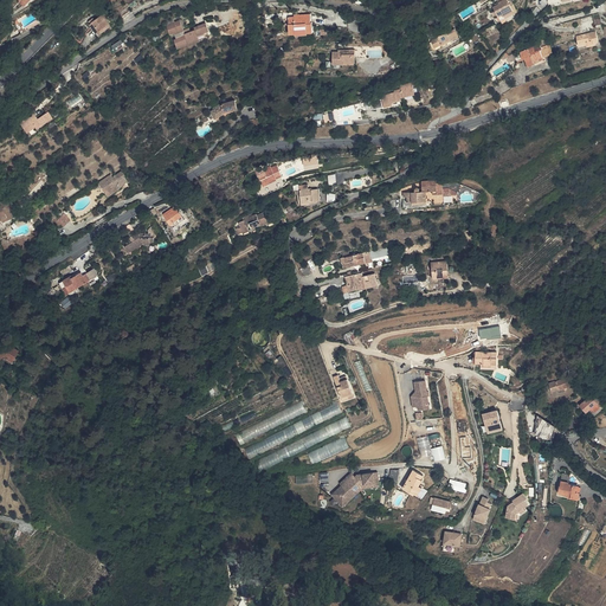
[(508,0),(503,0),(498,2),(500,5),(494,8),(495,11),(491,13),(494,17),(497,14),(500,13),(501,15),(515,8),(511,2),(510,4),(508,0)]
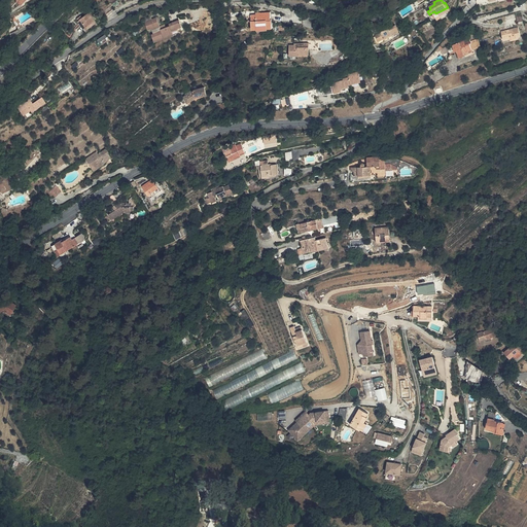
[(434,11),(432,12),(434,18),(449,10),(448,7),(435,13),(434,11)]
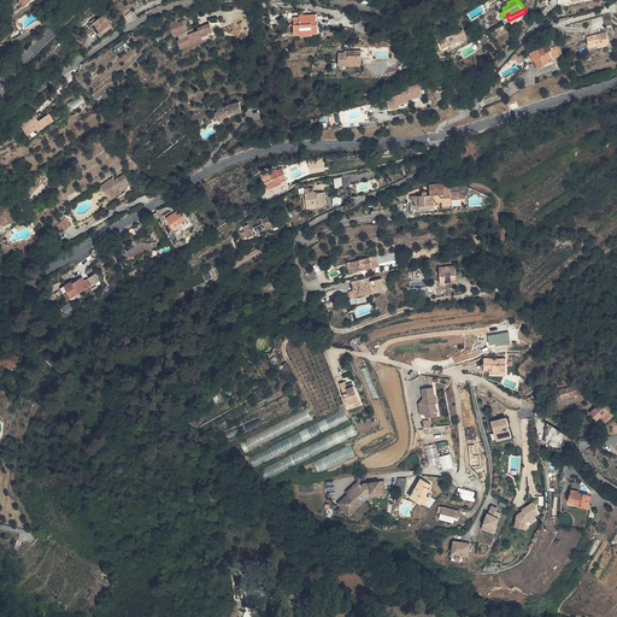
[(103,36),(115,24),(106,17),(100,24),(95,29),(103,36)]
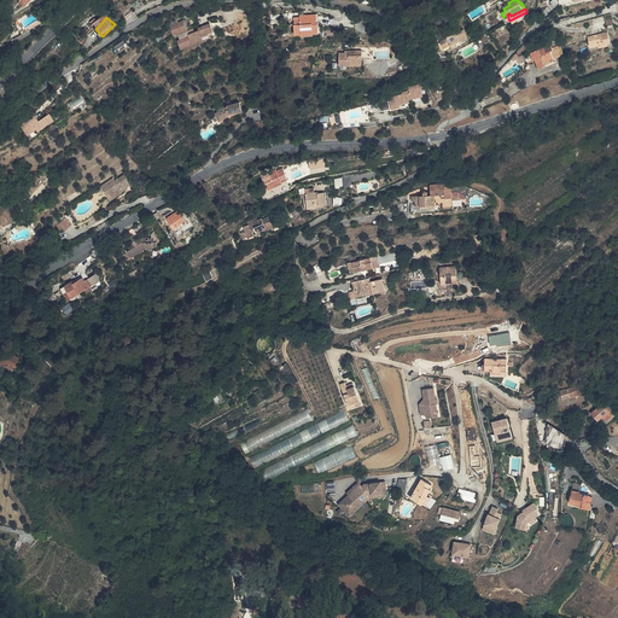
[(312,35),(312,38),(319,38),(319,25),(318,25),(318,17),(304,18),(304,19),(299,19),(293,19),(293,27),(293,38),(299,38),(299,35),(312,35)]
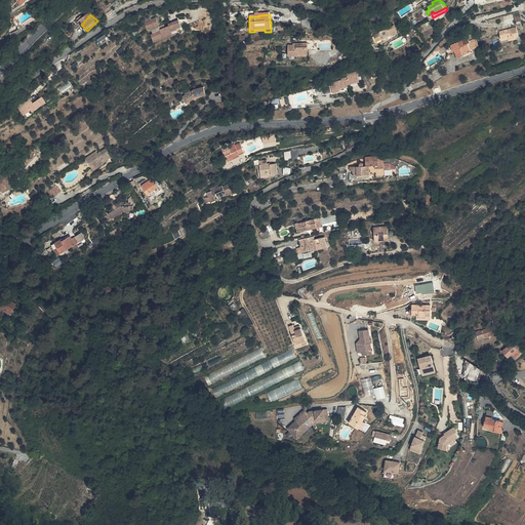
[(156,42),(166,37),(161,29),(164,28),(163,25),(159,26),(154,18),(143,25),(147,32),(151,30),(154,35),(153,36),(156,42)]
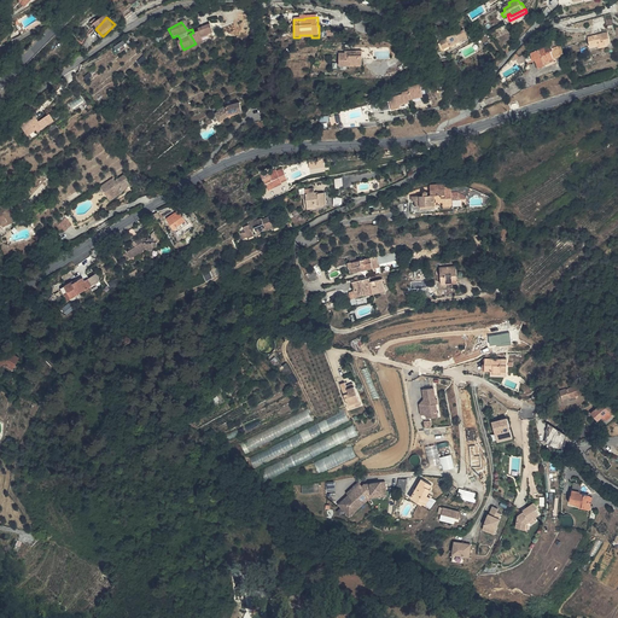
[(115,24),(103,36),(105,38),(117,25),(115,24)]
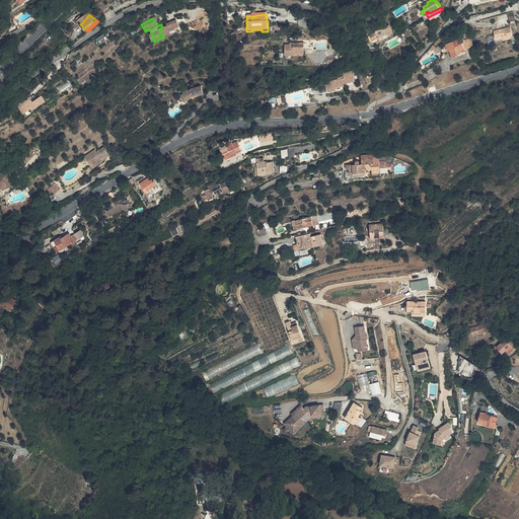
[(173,20),(167,24),(164,26),(162,27),(159,28),(164,36),(172,32),(170,28),(176,25),(173,20)]
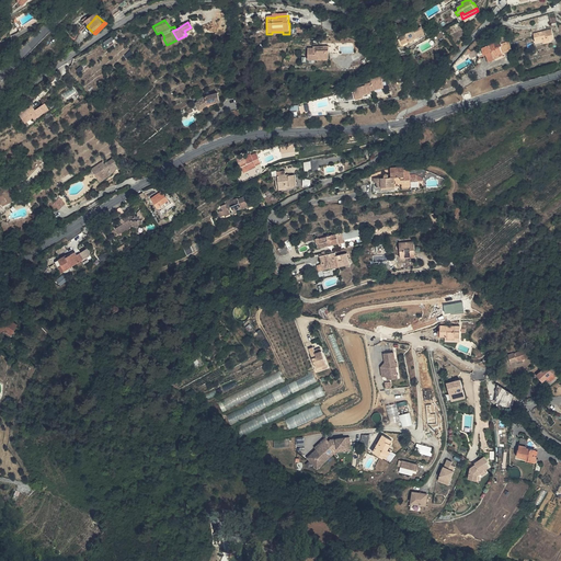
[(399,37),(402,44),(409,41),(409,39),(412,37),(414,41),(425,34),(421,26),(415,30),(413,25),(408,29),(409,31),(399,37)]
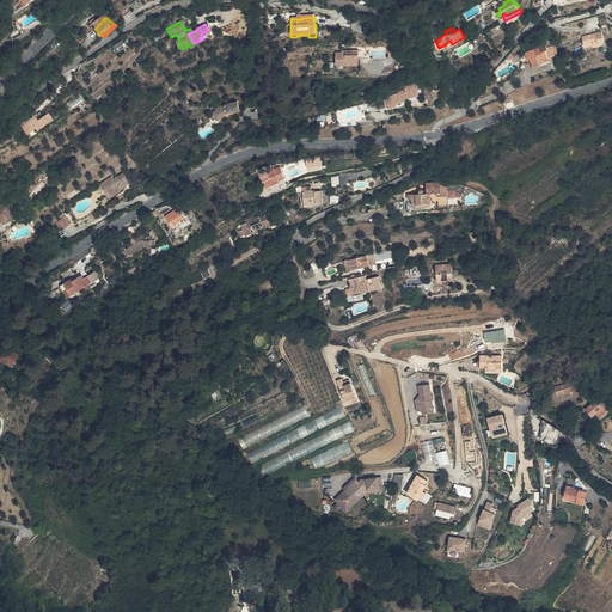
[(582,41),(583,47),(593,44),(593,48),(594,48),(601,47),(600,44),(605,43),(601,34),(582,41)]
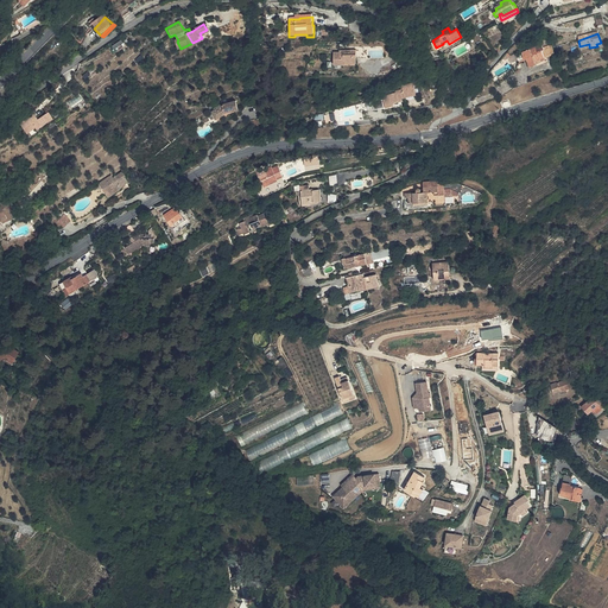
[(192,43),(181,49),(182,51),(192,45),(194,45),(203,39),(202,38),(192,43)]
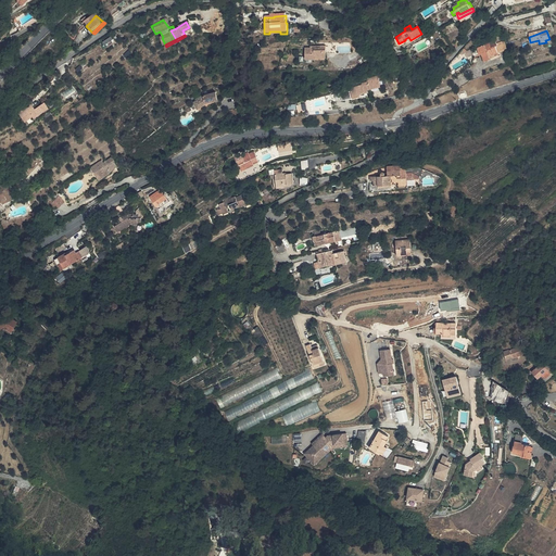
[(112,37),(104,42),(108,47),(115,40),(112,37)]
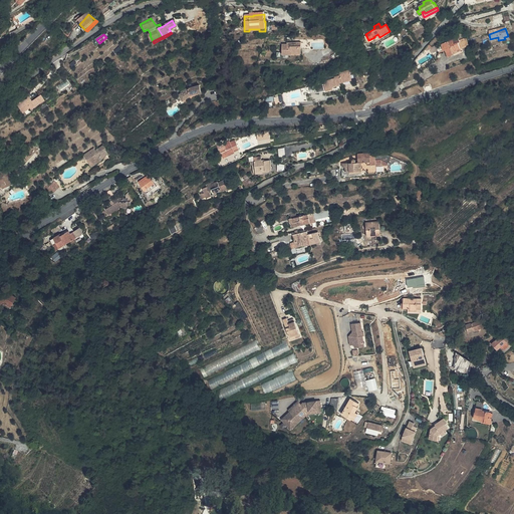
[(380,38),(379,37),(377,34),(374,36),(374,37),(368,40),(370,43),(380,38)]
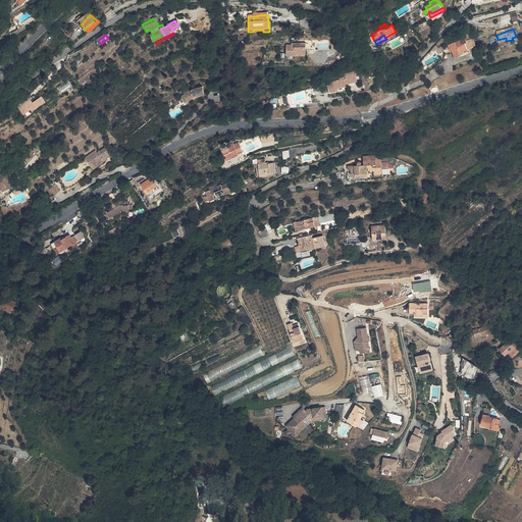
[(444,48),(447,55),(448,55),(449,57),(450,60),(456,59),(455,56),(464,53),(465,55),(474,51),(471,43),(464,46),(463,42),(456,45),(444,48)]
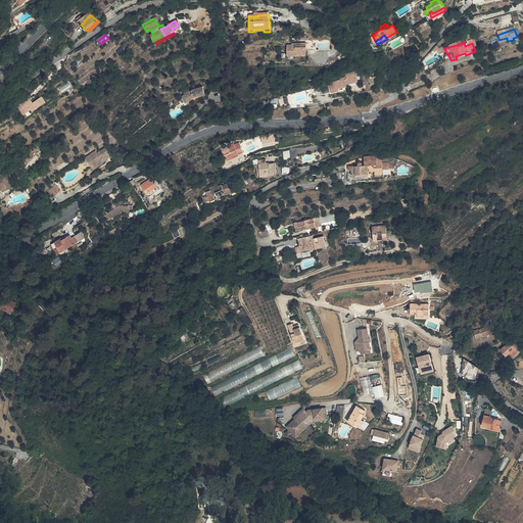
[(300,44),(300,45),(301,49),(304,49),(304,56),(297,56),(297,58),(298,60),(307,59),(306,45),(306,43),(300,44)]
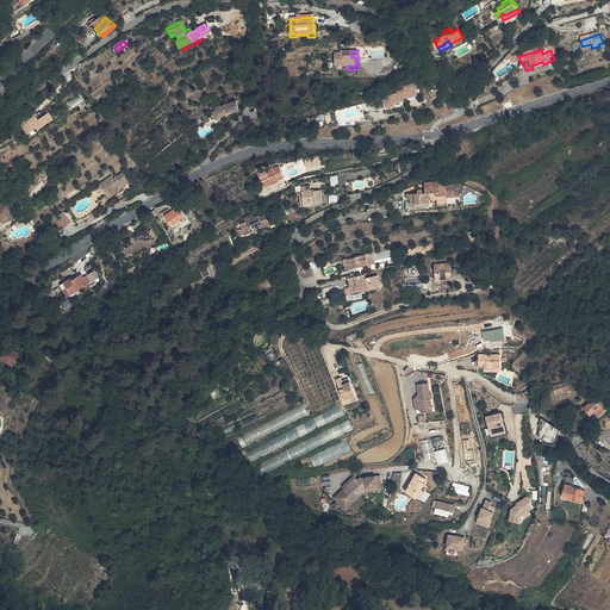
[(352,57),(350,53),(341,54),(341,55),(335,56),(336,68),(347,68),(347,66),(355,66),(355,57),(352,57)]
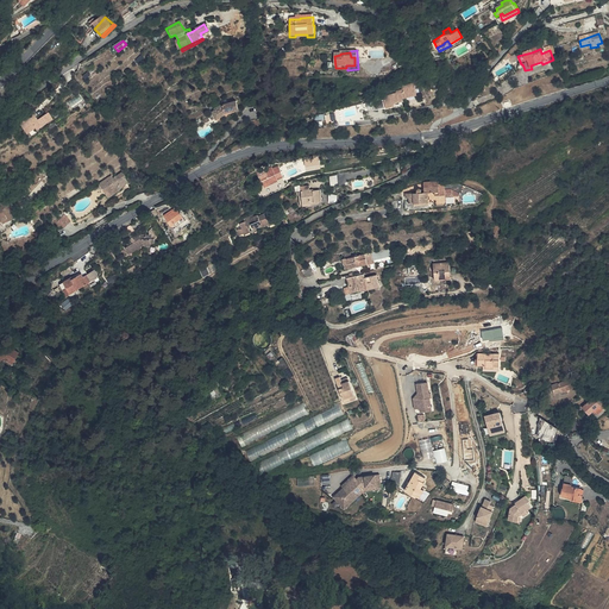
[(396,106),(414,104),(412,92),(402,93),(402,98),(395,99),(395,100),(382,102),(383,111),(396,110),(396,106)]
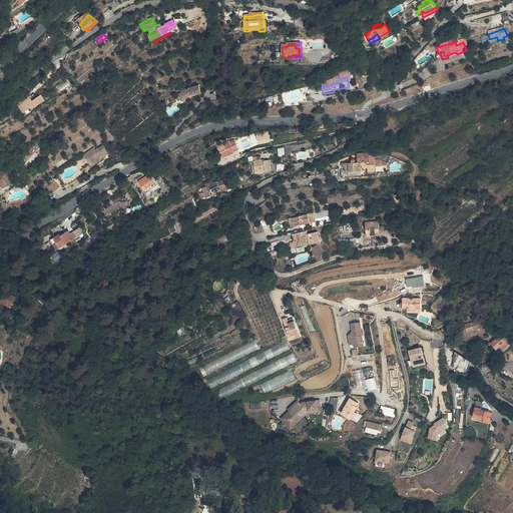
[(61,90),(70,84),(67,79),(58,85),(61,90)]
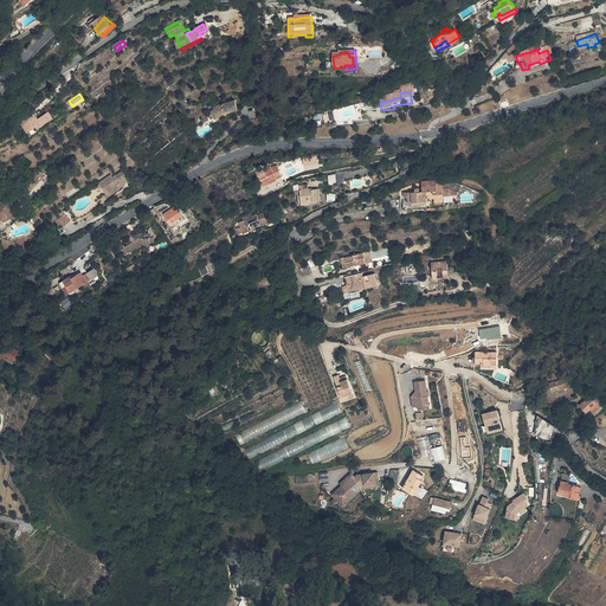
[(40,107),(45,113),(52,105),(47,100),(40,107)]
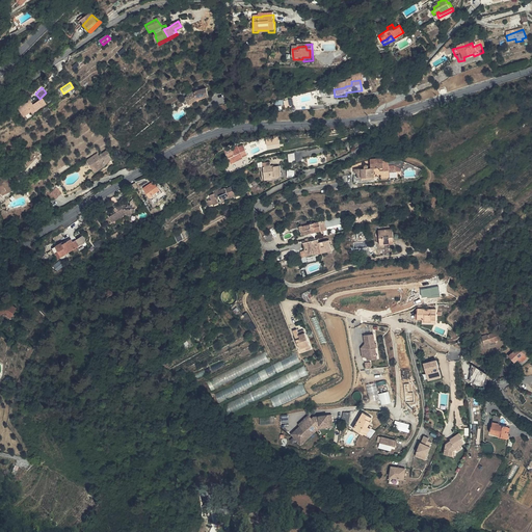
[(213,98),(221,95),(218,89),(216,87),(210,89),(213,98)]
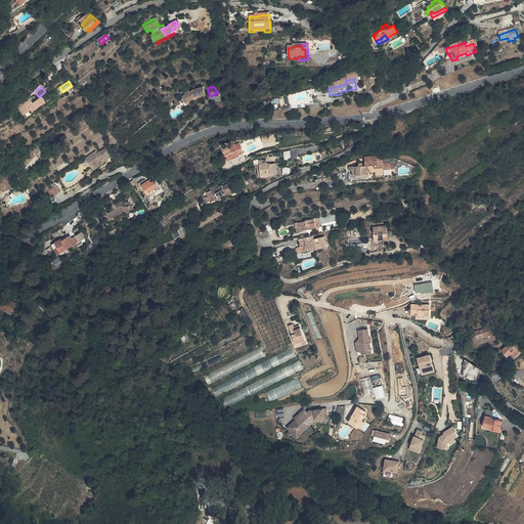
[(197,90),(189,92),(183,94),(184,97),(180,99),(184,105),(192,101),(192,100),(204,96),(202,89),(197,90)]
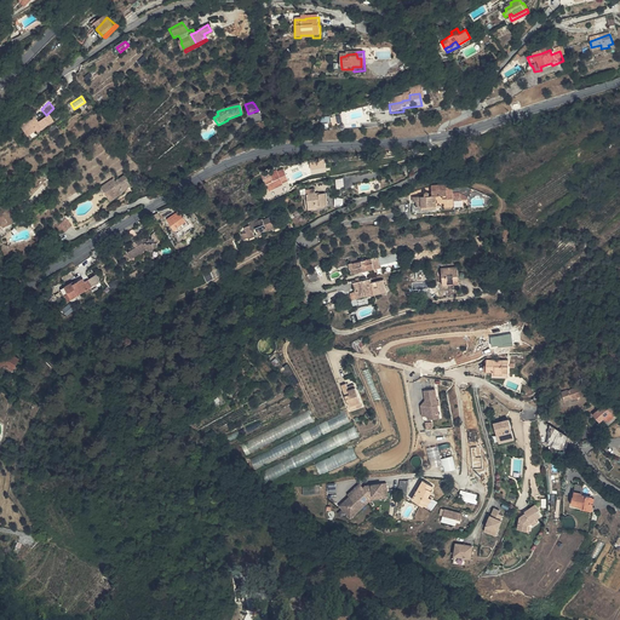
[(27,132),(33,142),(42,136),(44,138),(61,127),(56,120),(45,127),(41,122),(27,132)]
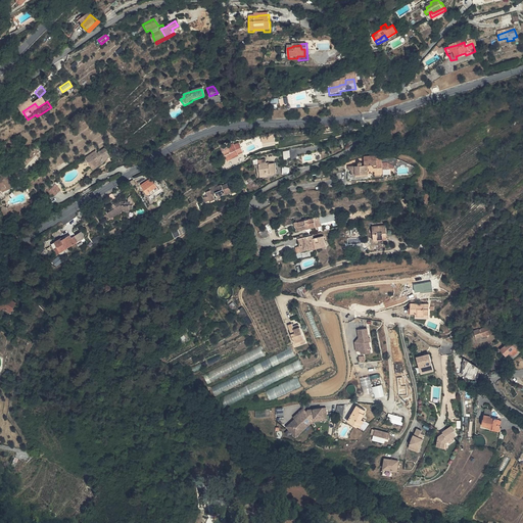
[(221,151),(226,161),(229,159),(231,163),(239,159),(239,158),(243,155),(242,152),(243,151),(240,147),(234,150),(233,148),(228,151),(226,148),(221,151)]
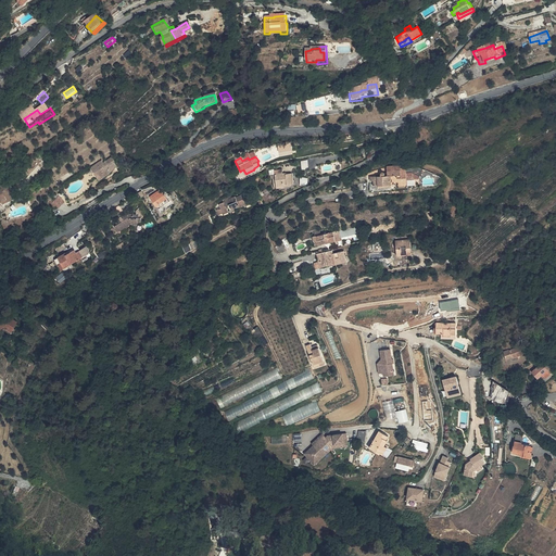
[(110,171),(111,173),(121,166),(115,158),(105,163),(104,161),(93,167),(99,177),(110,171)]
